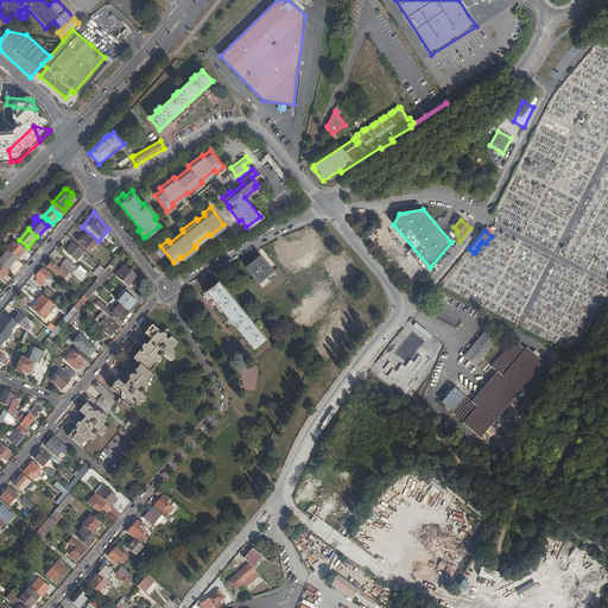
[(77,241),(89,252),(97,241),(87,233),(83,238),(81,236),(80,236),(77,240),(77,241)]
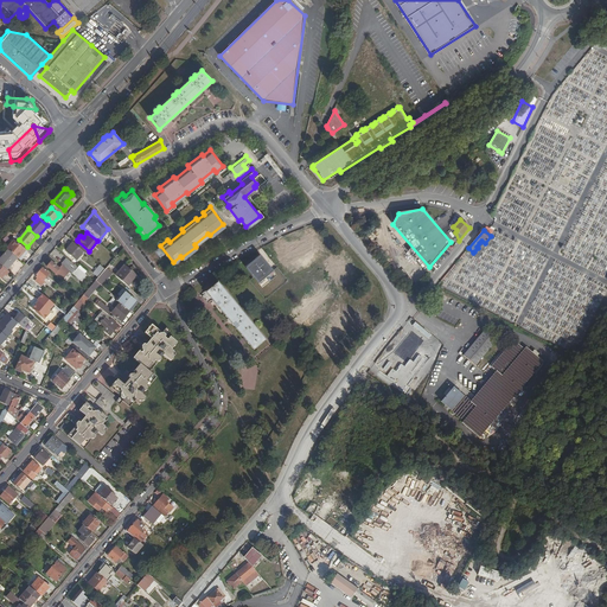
[(6,249),(7,249),(17,259),(20,261),(27,253),(26,251),(29,248),(27,247),(19,240),(17,238),(14,241),(13,241),(6,249)]
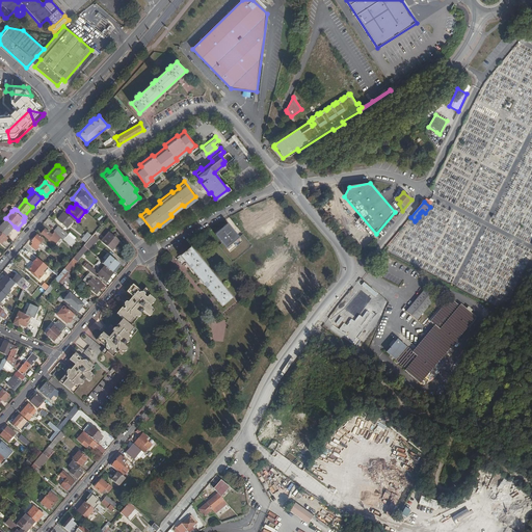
[(57,219),(67,228),(73,219),(63,212),(57,219)]
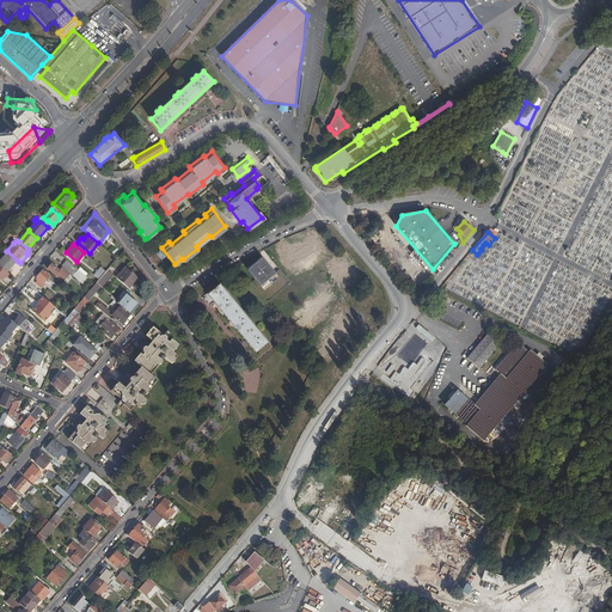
[(118,244),(110,254),(116,259),(123,251),(118,244)]
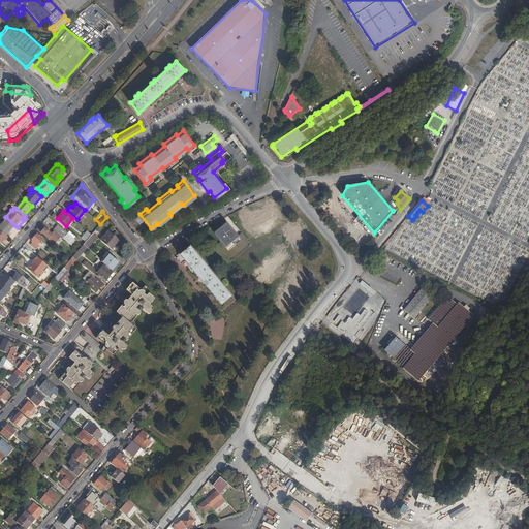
[(14,225),(6,217),(0,224),(0,229),(6,236),(14,225)]
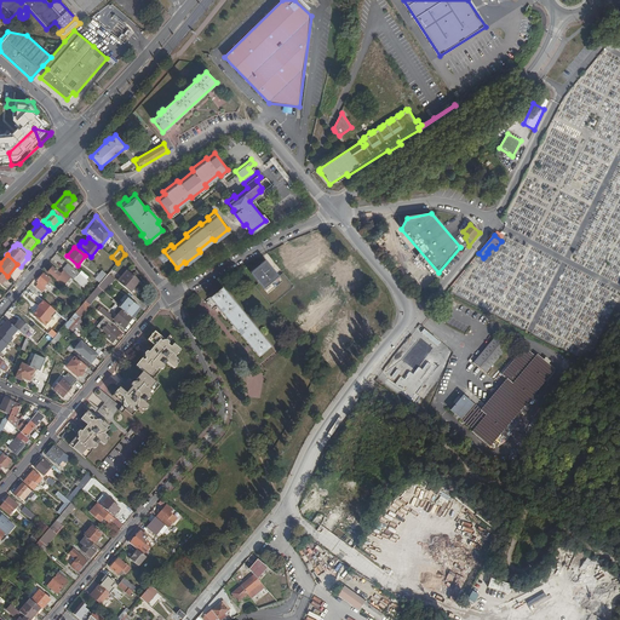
[(74,280),(85,288),(90,282),(68,263),(63,269),(75,279),(74,280)]
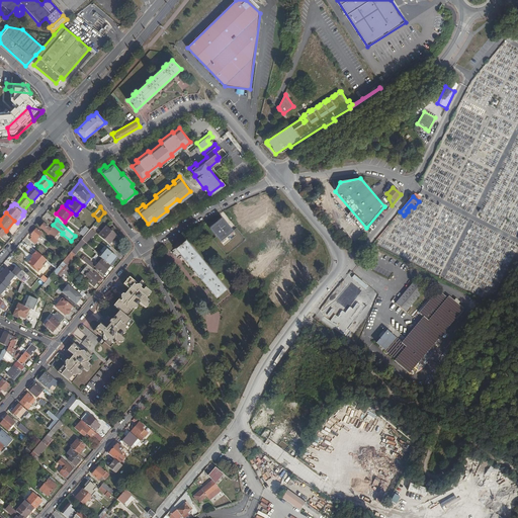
[(53,231),(44,224),(40,228),(48,234),(49,233),(51,235),(53,231)]
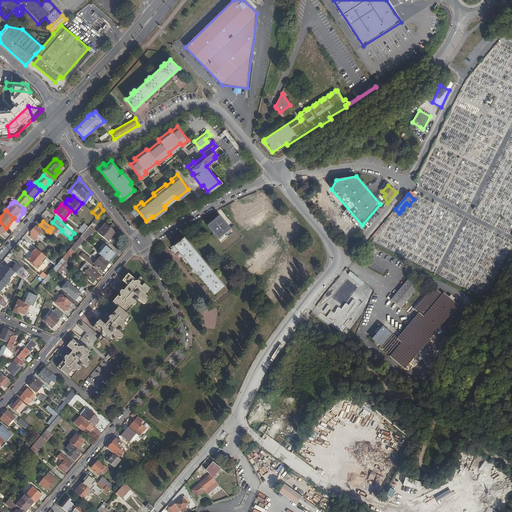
[(84,224),(79,231),(83,234),(87,229),(89,227),(84,224)]
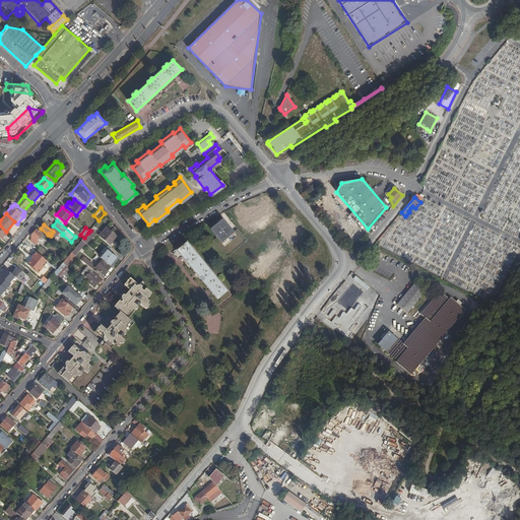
[(232,248),(239,243),(226,228),(216,236),(226,247),(230,245),(232,248)]
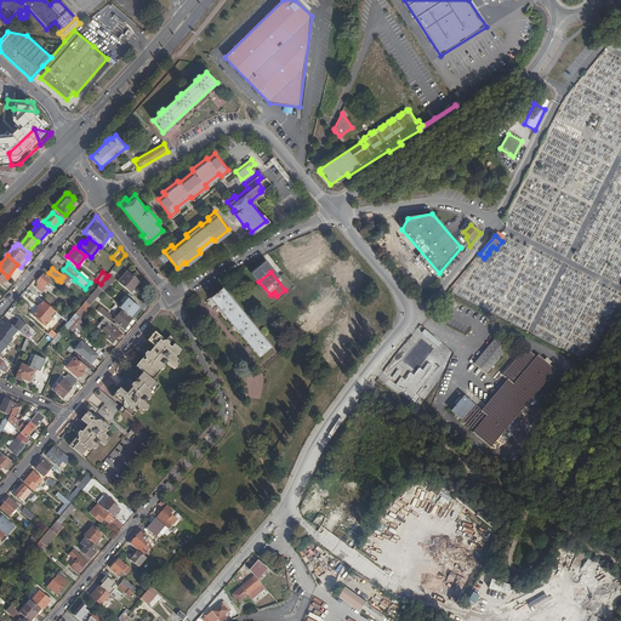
[(129,273),(119,283),(131,292),(140,283),(129,273)]
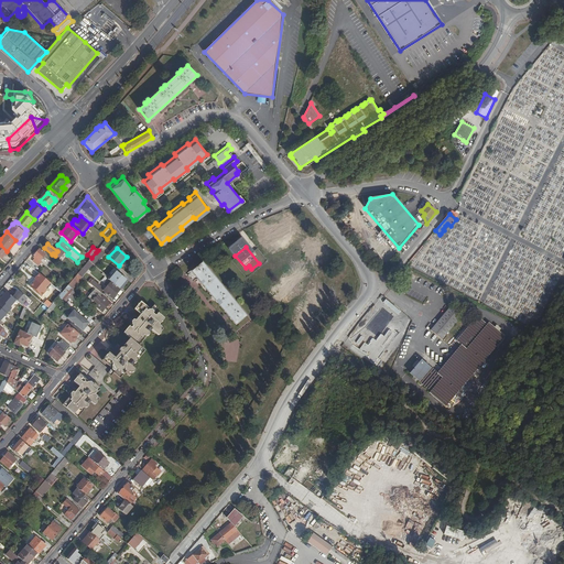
[(35,257),(33,260),(39,266),(42,262),(41,261),(46,255),(39,249),(34,256),(35,257)]
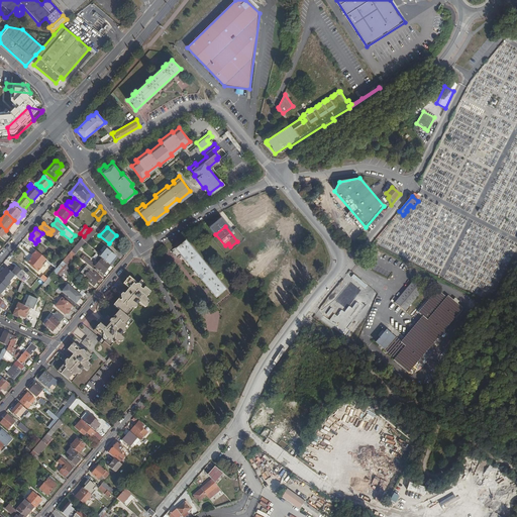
[(88,231),(84,236),(82,239),(86,242),(86,243),(92,236),(89,234),(90,233),(88,231)]
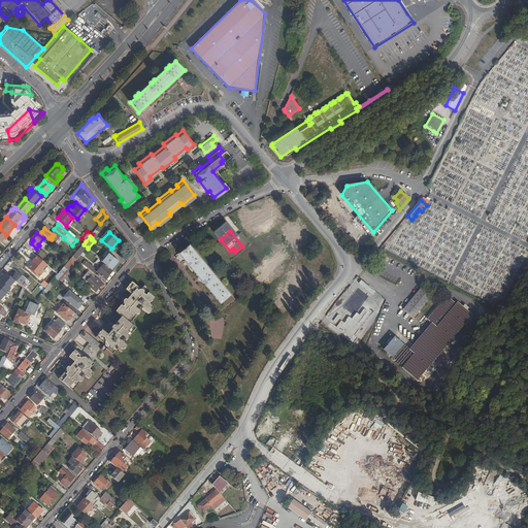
[(84,244),(83,245),(73,256),(76,259),(81,254),(84,252),(88,248),(84,244)]
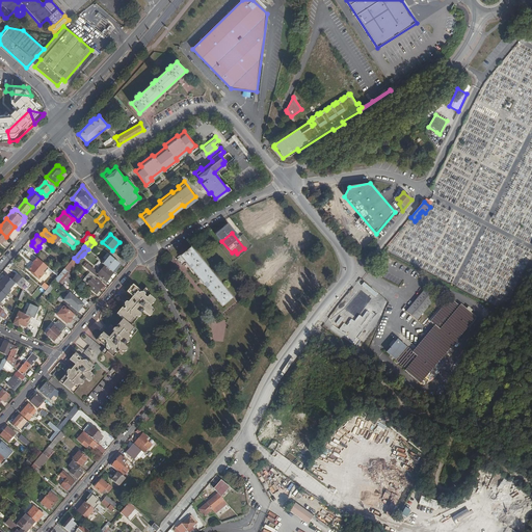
[(196,256),(191,248),(178,260),(183,266),(186,263),(222,307),(233,299),(227,292),(228,291),(224,288),(223,289),(213,275),(214,274),(211,272),(200,259),(200,258),(197,255),(196,256)]
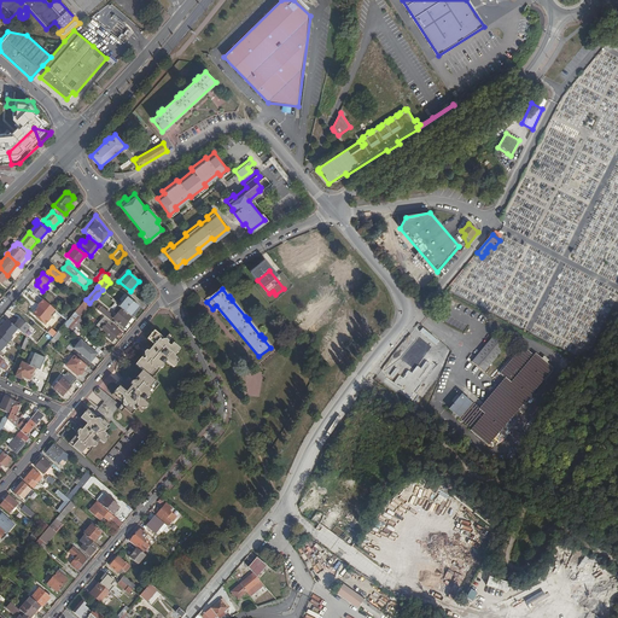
[(122,302),(118,305),(122,309),(132,318),(133,318),(140,309),(139,308),(124,296),(120,301),(122,302)]
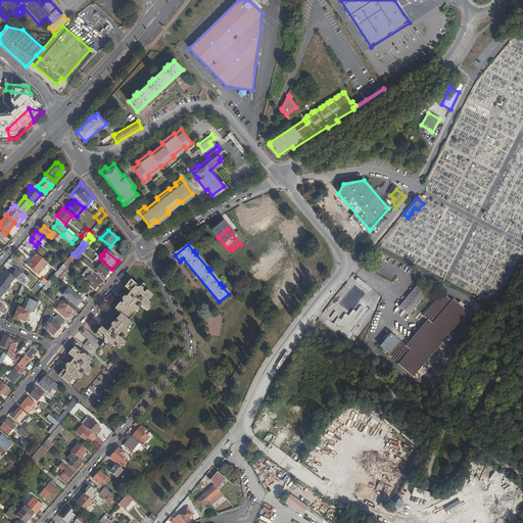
[(46,271),(51,275),(43,284),(45,286),(51,279),(54,275),(56,273),(56,272),(43,259),(34,251),(31,255),(47,269),(46,271)]
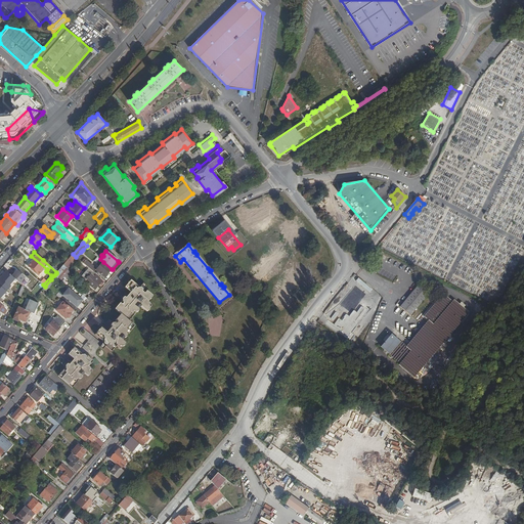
[(73,254),(70,257),(68,259),(71,261),(73,263),(73,262),(75,263),(77,261),(75,260),(77,258),(76,257),(73,254)]
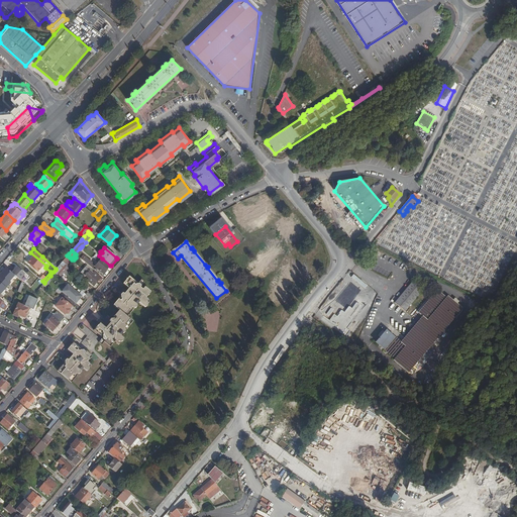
[(87,259),(85,262),(93,269),(95,266),(87,259)]
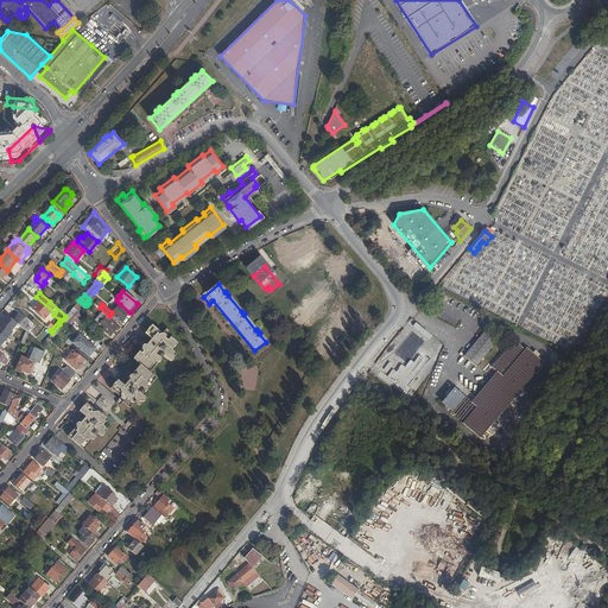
[(115,316),(122,322),(130,312),(120,304),(116,310),(119,311),(115,316)]
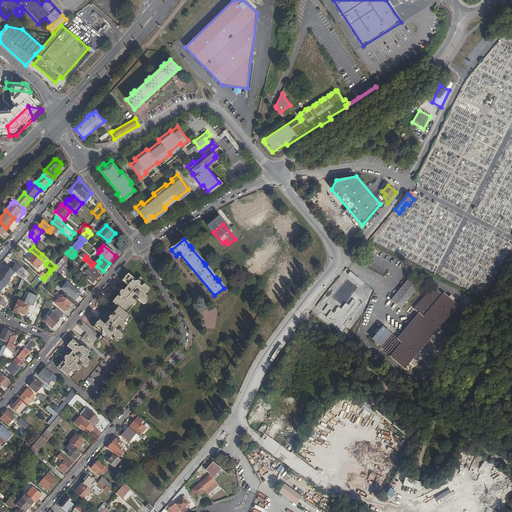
[(177,260),(187,274),(190,272),(179,258),(177,260)]
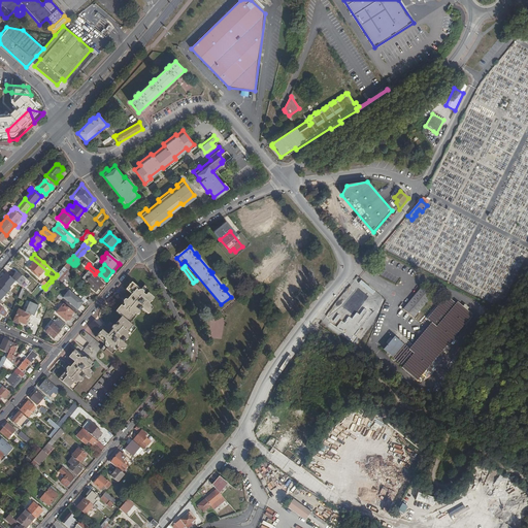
[(58,274),(57,274),(57,275),(60,278),(59,278),(62,282),(64,278),(67,281),(71,275),(69,273),(70,272),(66,269),(64,267),(60,272),(58,274)]
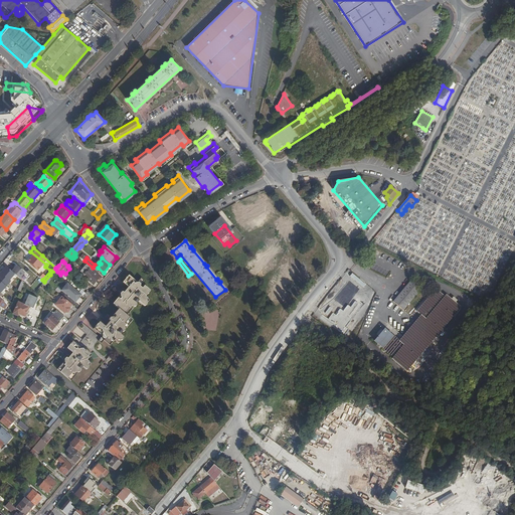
[(16,266),(11,272),(20,279),(24,273),(16,266)]
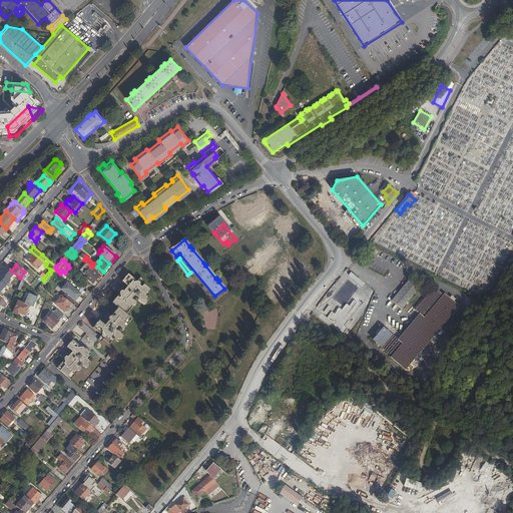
[(85,266),(83,268),(97,280),(98,279),(99,280),(101,277),(100,276),(94,271),(93,273),(85,266)]
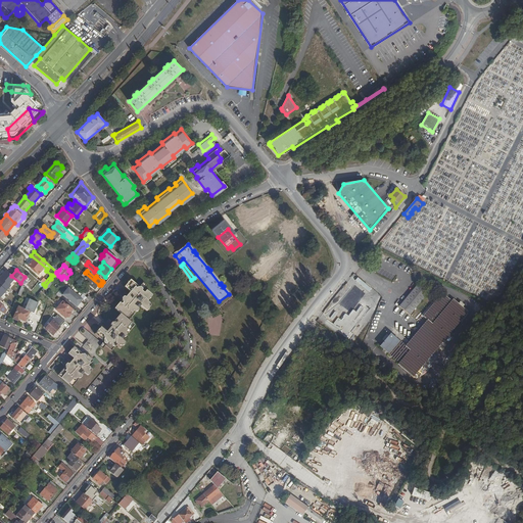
[(89,284),(96,289),(99,285),(85,273),(83,276),(86,279),(87,278),(91,282),(89,284)]
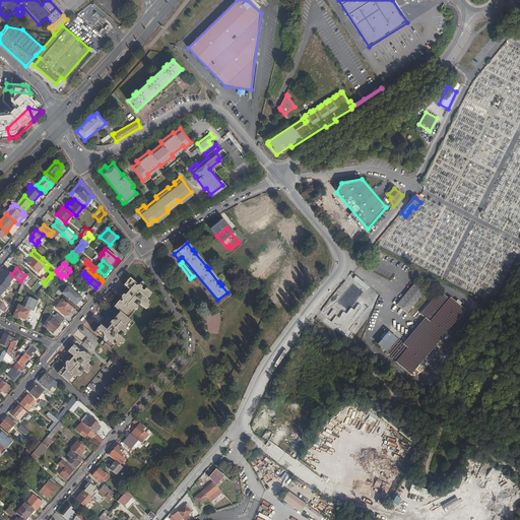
[(22,283),(36,295),(45,284),(43,282),(42,281),(39,285),(37,283),(36,284),(34,282),(33,283),(28,279),(25,277),(24,279),(24,280),(22,283)]
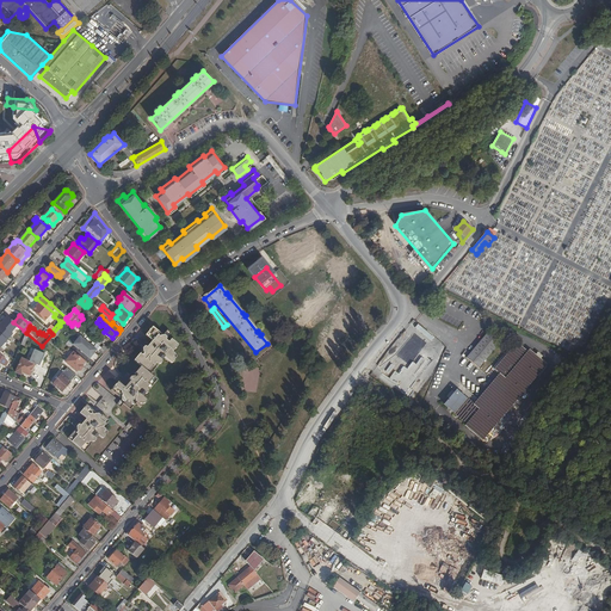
[(62,329),(60,326),(53,334),(56,337),(61,332),(62,329)]
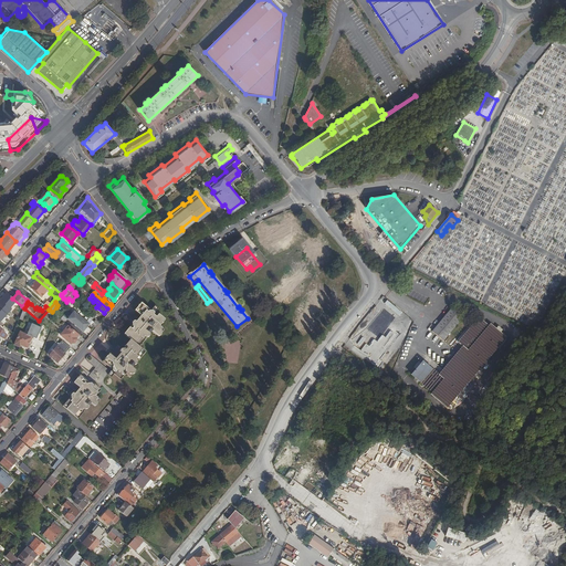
[(111,367),(112,370),(112,371),(108,375),(112,377),(114,374),(121,379),(124,375),(125,376),(127,374),(130,376),(134,373),(135,373),(136,370),(136,369),(133,367),(135,365),(137,365),(138,363),(138,362),(146,352),(140,346),(148,336),(149,336),(150,334),(154,329),(159,335),(161,335),(163,334),(163,332),(165,328),(161,325),(167,318),(160,313),(158,316),(155,314),(160,307),(157,305),(154,308),(152,310),(143,302),(136,310),(143,315),(137,321),(132,316),(128,318),(133,323),(133,325),(125,334),(130,339),(124,347),(123,347),(118,344),(115,347),(122,353),(116,358),(109,353),(103,362),(111,367)]
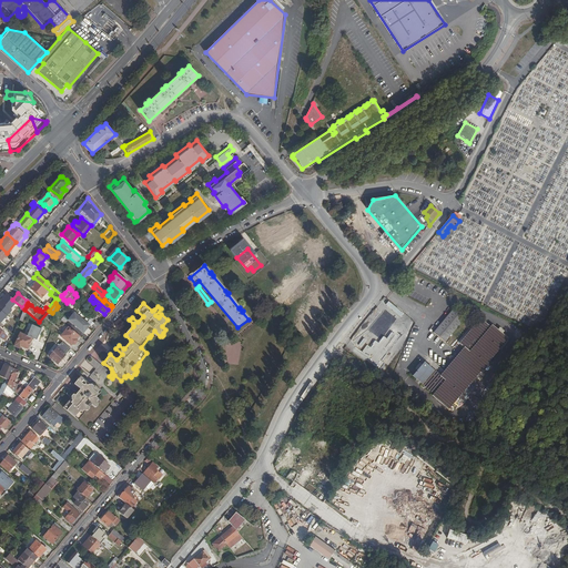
[(464,317),(454,308),(433,333),(444,342),(464,317)]
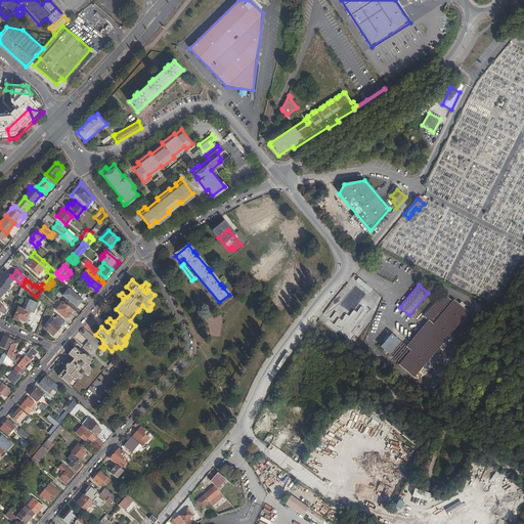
[(70,289),(63,296),(77,308),(83,301),(70,289)]
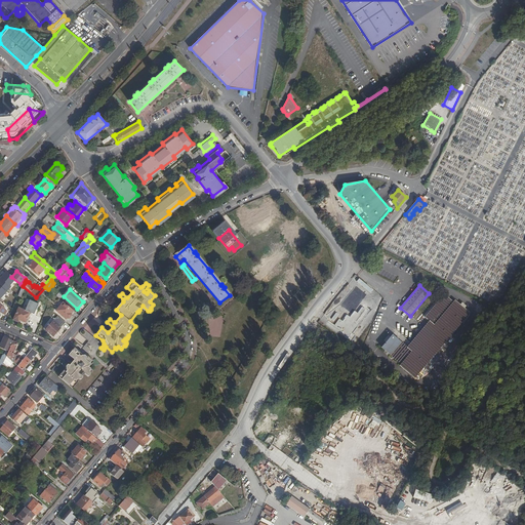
[(462,309),(459,306),(458,305),(453,300),(451,301),(443,294),(438,300),(423,317),(428,321),(433,325),(410,352),(405,348),(391,334),(385,342),(379,348),(399,364),(398,365),(412,377),(412,378),(468,313),(462,309)]
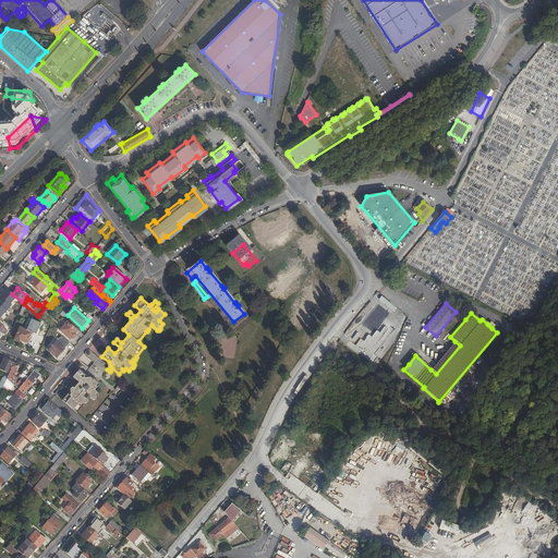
[(68,322),(60,330),(64,335),(65,332),(71,338),(72,339),(74,339),(80,331),(68,322)]
